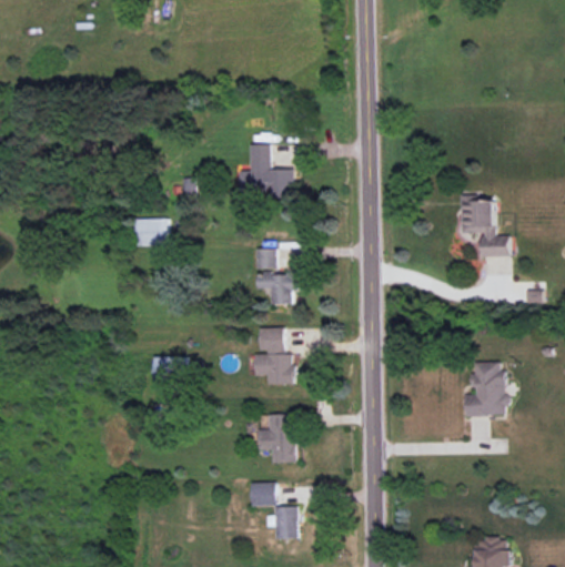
[(269,170),(269,144),(248,145),(248,174),(236,174),(236,194),(290,194),(290,170),(269,170)]
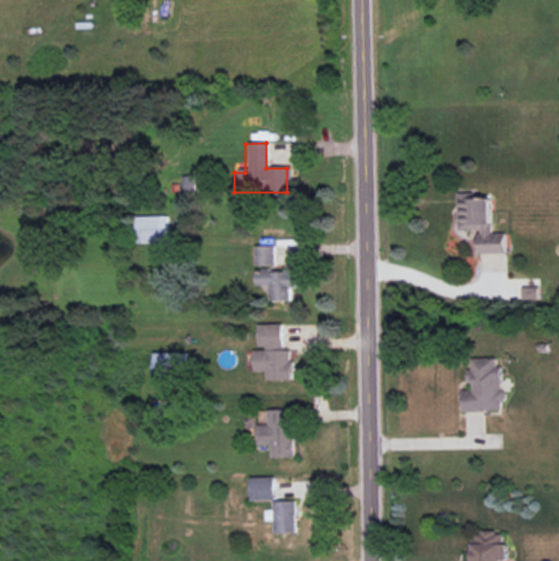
[(476,254),(503,254),(503,234),(489,234),(488,197),(455,197),(455,232),(476,231),(476,254)]
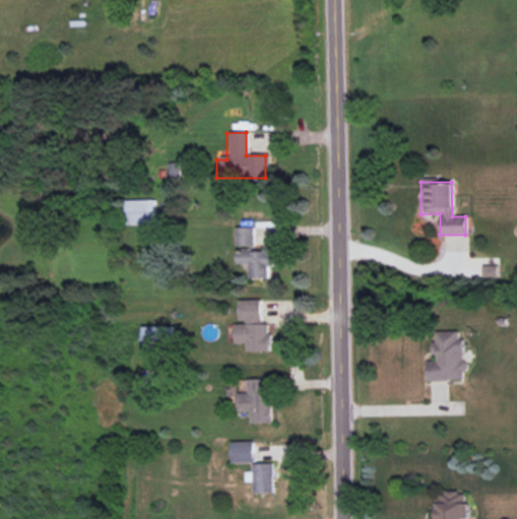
[(153,224),(152,200),(124,201),(125,225),(153,224)]
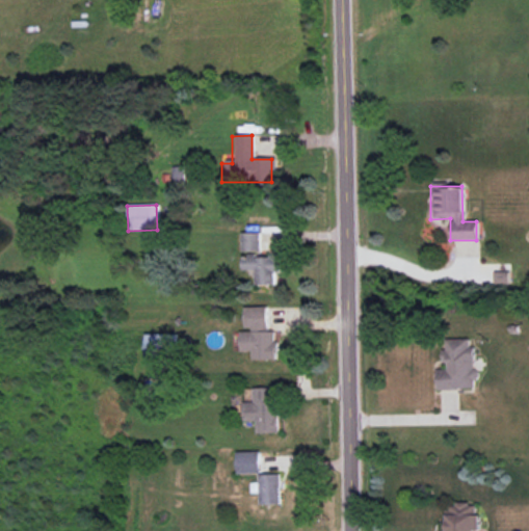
[(257,233),(238,234),(239,253),(258,251),(257,233)]
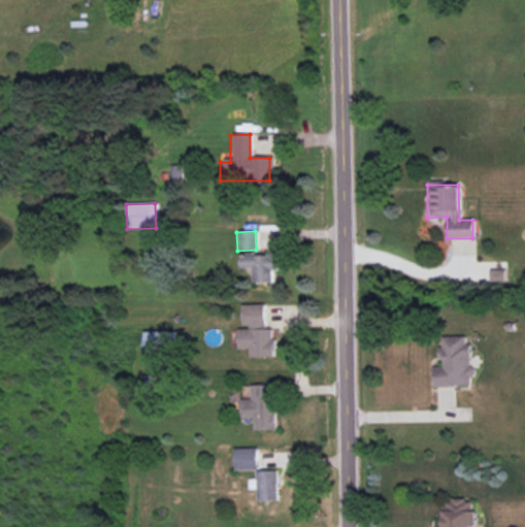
[(270,283),(270,271),(274,271),(274,254),(237,255),(237,268),(251,268),(251,284),(270,283)]
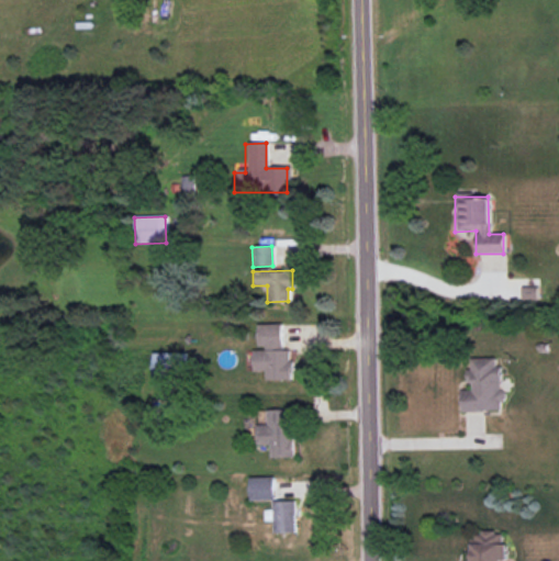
[(535,289),(520,290),(520,300),(535,300),(535,289)]
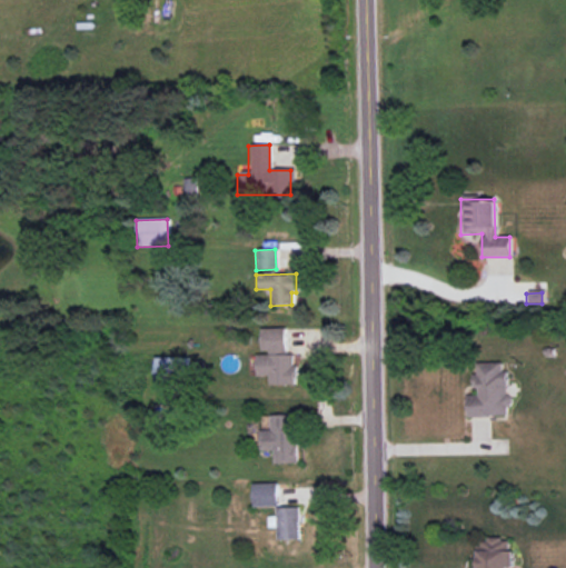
[(284,328),(259,329),(259,354),(255,354),(255,377),(268,377),(268,386),(294,385),(294,355),(284,355),(284,328)]
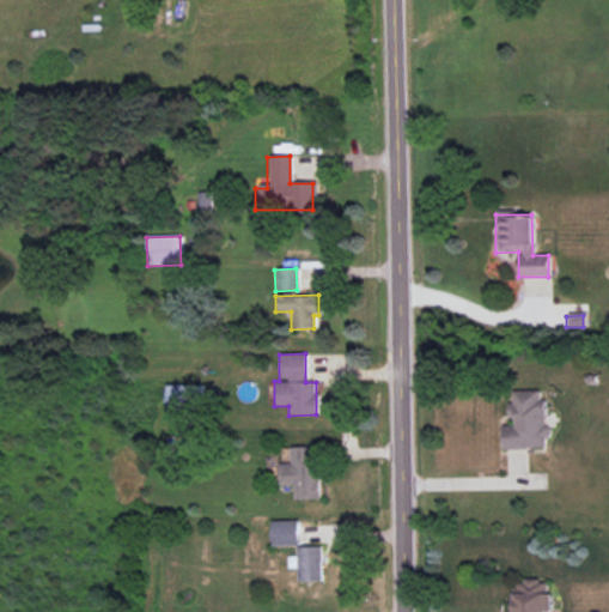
[(199,386),(165,386),(165,413),(198,414),(199,386)]
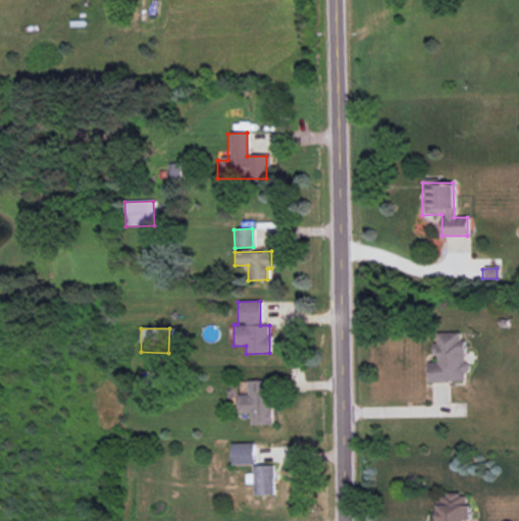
[(459,333),(435,333),(435,344),(434,344),(434,363),(427,363),(427,382),(465,381),(465,341),(459,341),(459,333)]
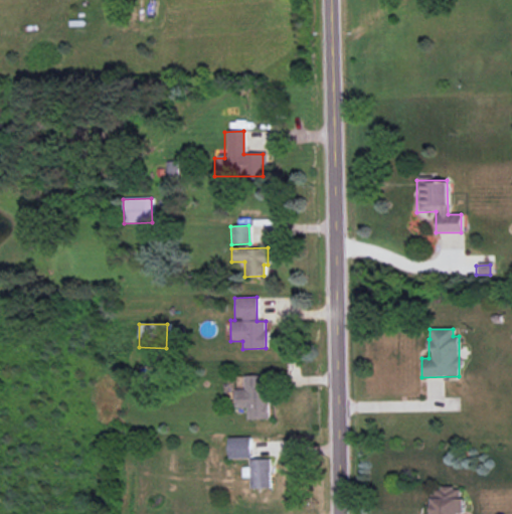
[(266,388),(261,389),(261,375),(242,376),(242,389),(233,389),(233,408),(245,407),(246,420),(267,419),(266,388)]
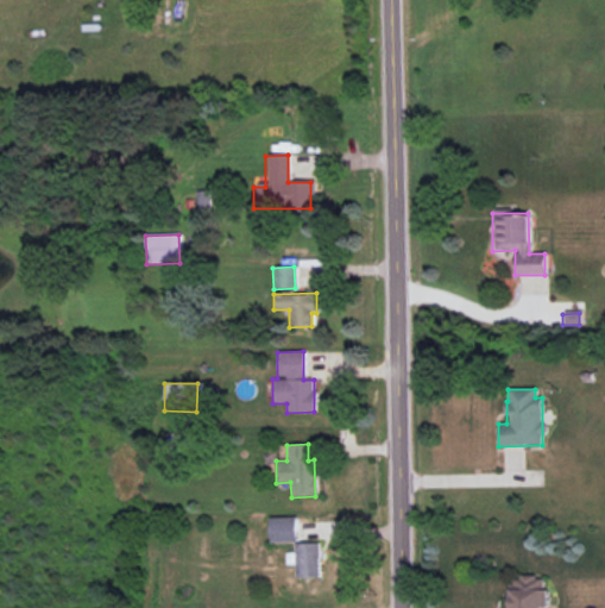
[(268,518),(268,543),(295,543),(294,518),(268,518)]
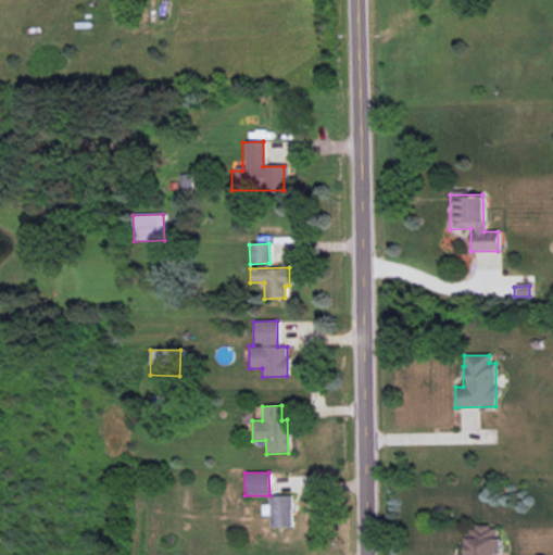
[(290,496),(267,496),(267,505),(260,505),(261,516),(268,516),(268,527),(290,527),(290,496)]
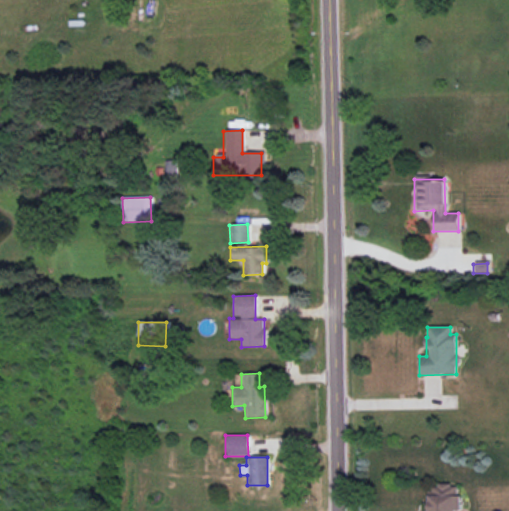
[(456,510),(460,510),(460,495),(456,495),(456,485),(429,485),(429,510),(456,510)]
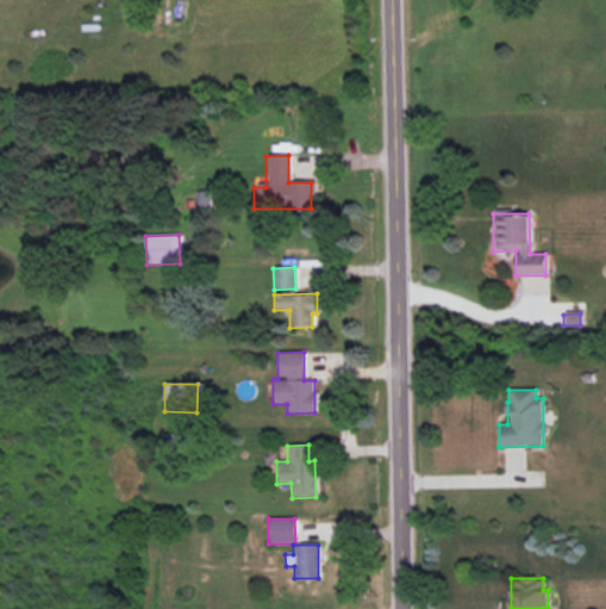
All buildings are outlined.
